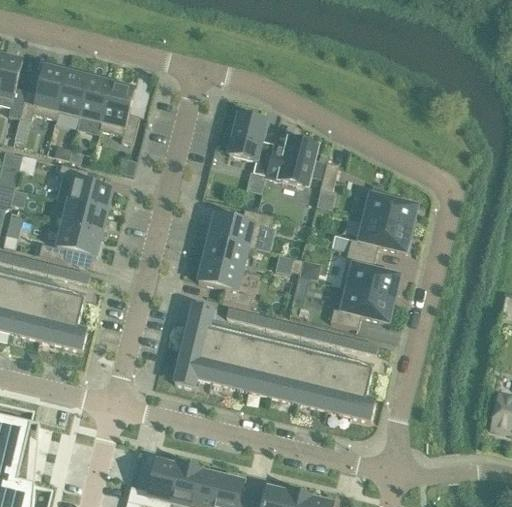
[(0,103),(11,106),(9,115),(20,118),(27,90),(16,88),(23,61),(0,55),(0,103)]
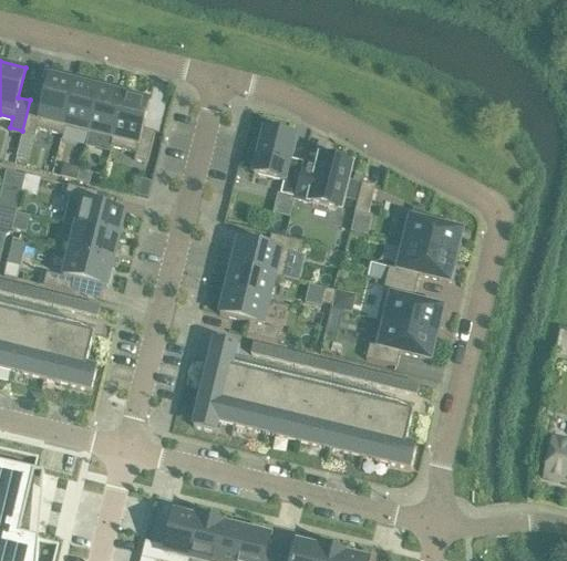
[(63,131),(64,123),(75,80),(50,73),(42,103),(30,100),(22,131),(34,134),(37,124),(63,131)]
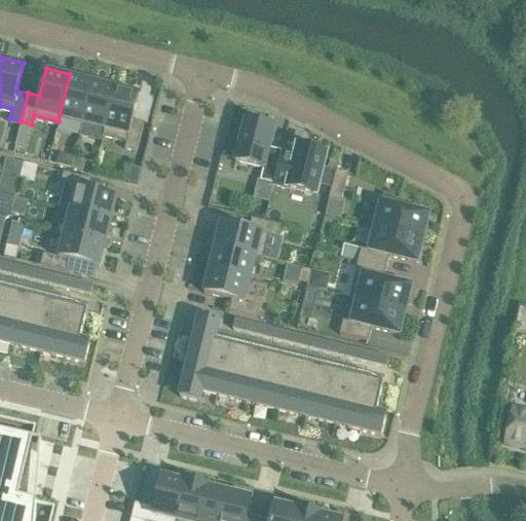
[(70,74),(60,114),(82,120),(92,79),(70,74)]
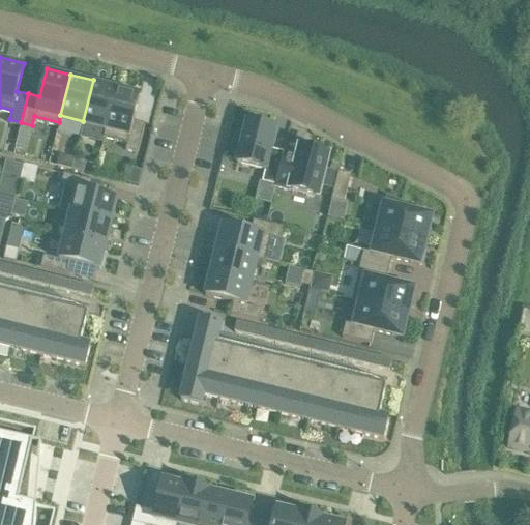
[(83,121),(105,126),(115,86),(93,80),(83,121)]
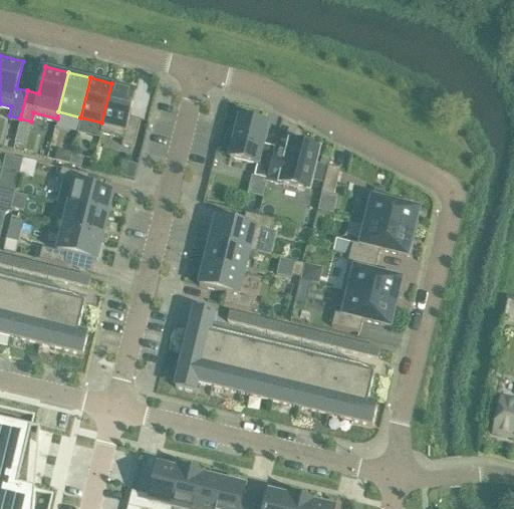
[(123,136),(122,142),(134,144),(141,116),(130,113),(136,89),(111,83),(101,122),(100,130),(123,136)]
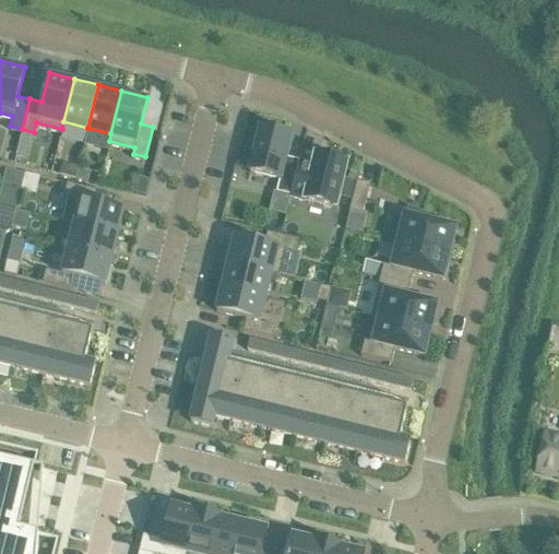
[(276,188),(290,191),(297,165),(284,162),(292,132),(261,126),(250,168),(280,176),(276,188)]
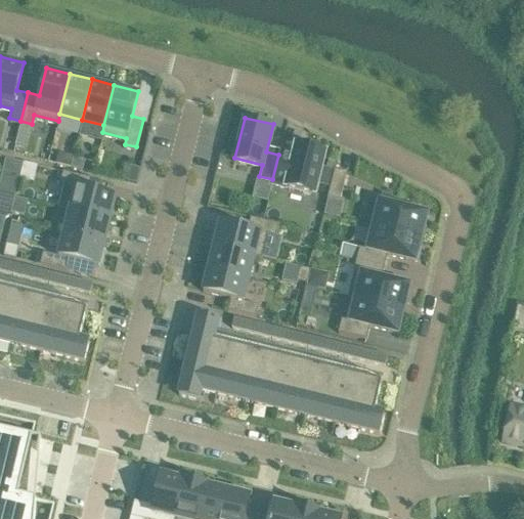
[(272,179),(272,181),(315,191),(318,179),(331,182),(335,166),(322,163),(325,149),(323,148),(324,145),(310,141),(309,145),(296,142),(293,154),(279,150),(278,155),(272,179)]
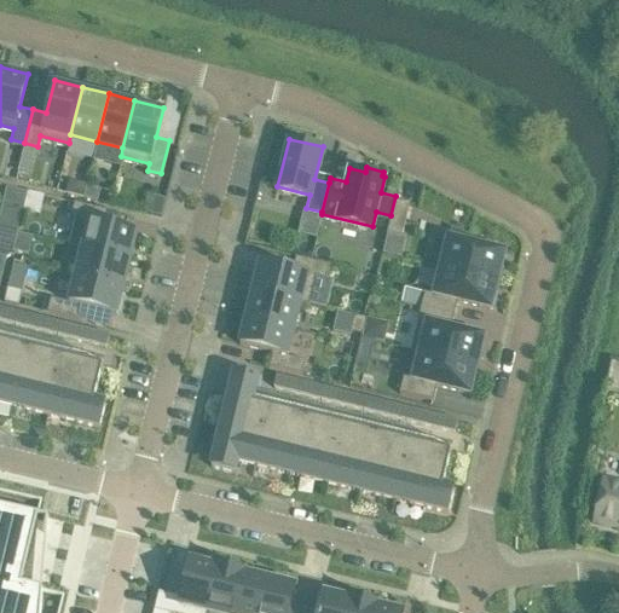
[(70,177),(67,189),(82,192),(85,180),(70,177)]
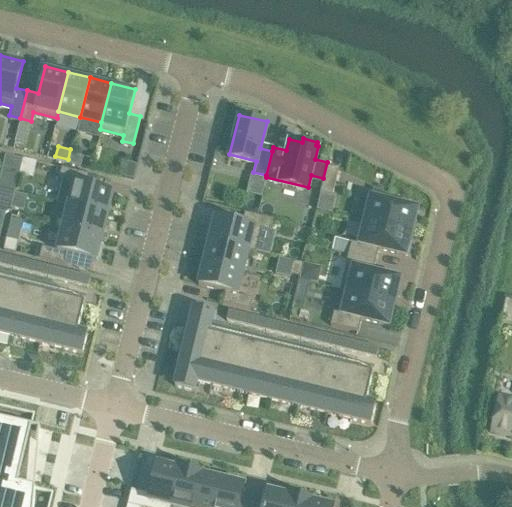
[(70,149),(68,159),(81,162),(83,152),(70,149)]
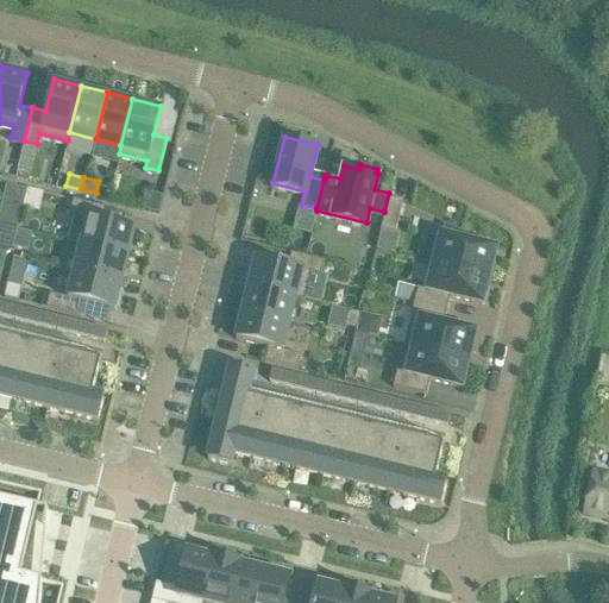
[(23,198),(26,183),(6,178),(2,192),(23,198)]
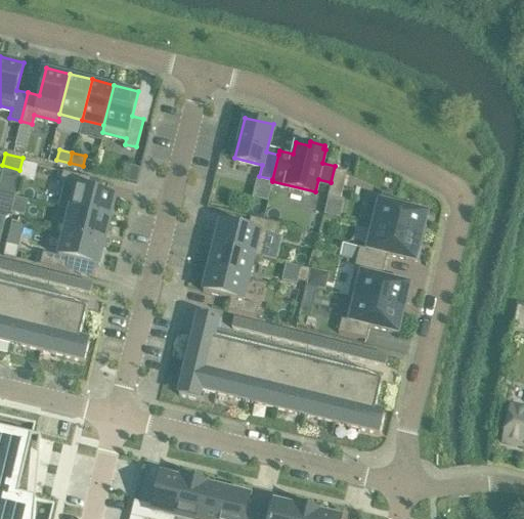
[(346,168),(335,166),(331,182),(328,193),(340,197),(346,168)]
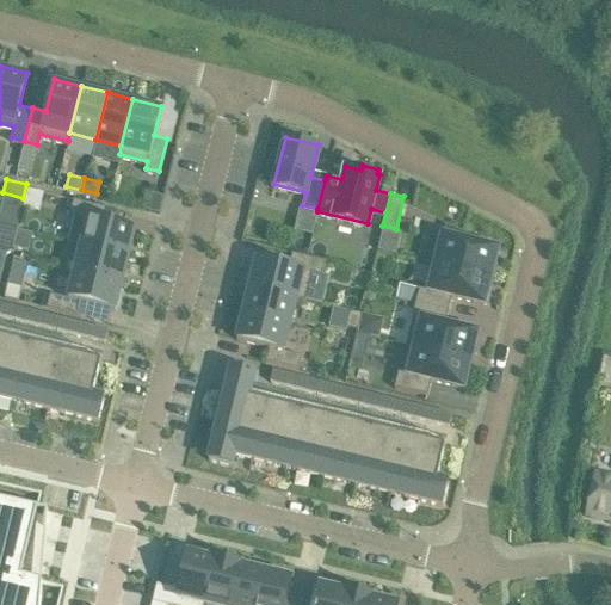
[(106,204),(73,196),(71,209),(88,214),(81,241),(128,252),(135,226),(103,217),(106,204)]
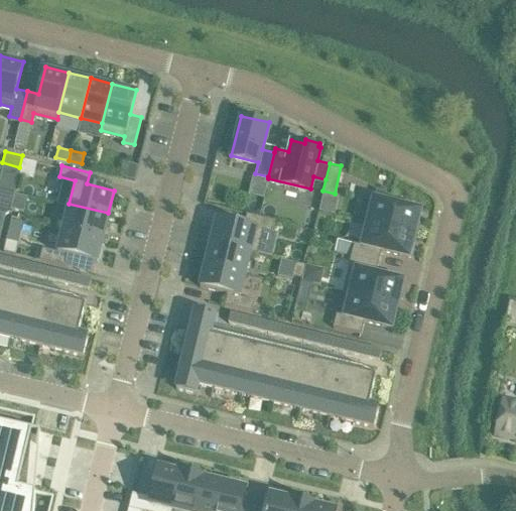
[(405,200),(377,186),(375,196),(373,196),(368,220),(414,231),(420,208),(404,204),(405,200)]
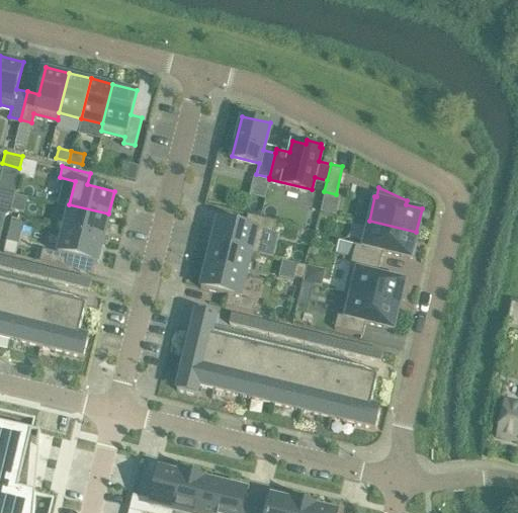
[(14,191),(2,188),(0,195),(0,210),(5,212),(10,209),(11,205),(14,191)]
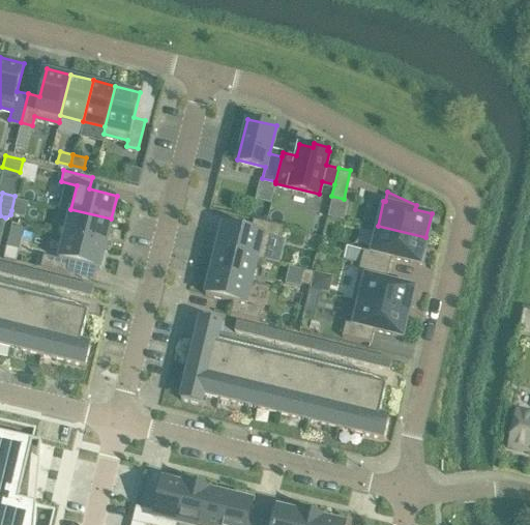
[(15,196),(11,210),(21,213),(25,199),(15,196)]
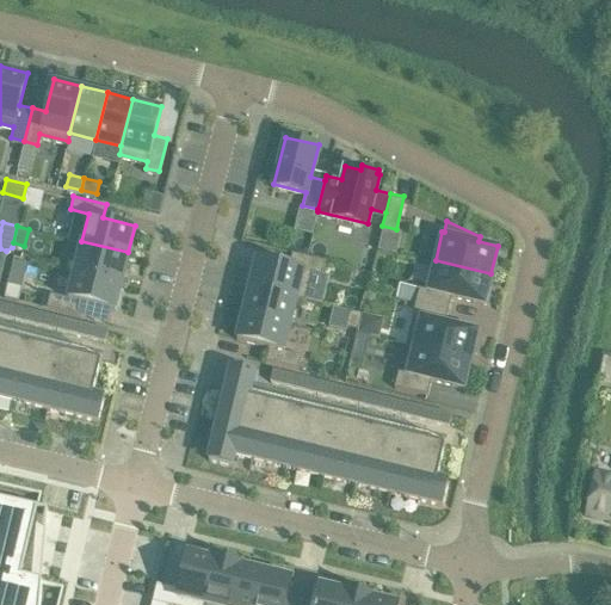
[(382,226),(377,245),(395,249),(400,230),(396,229),(382,226)]
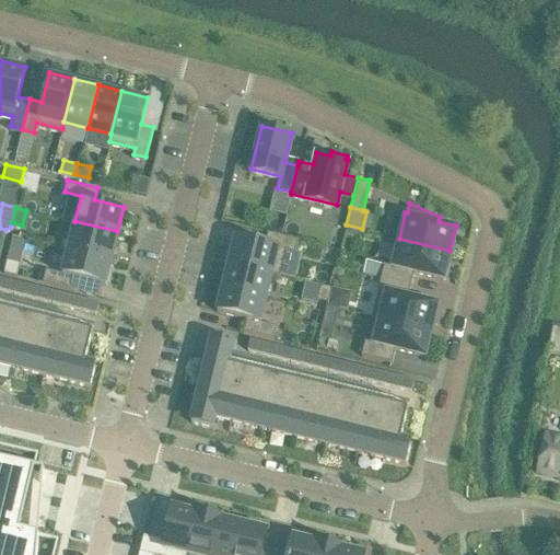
[(117,231),(74,221),(69,245),(112,256),(117,231)]
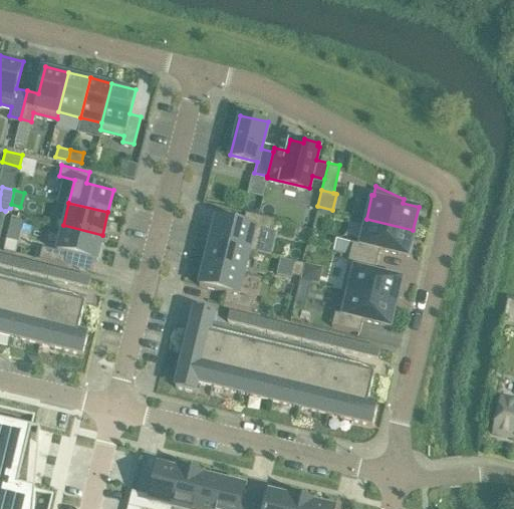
[(243,221),(216,214),(210,237),(257,249),(262,226),(270,228),(273,217),(246,210),(243,221)]
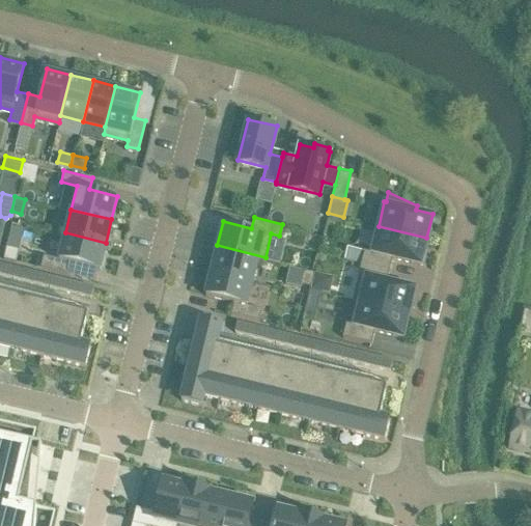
[(423,263),(426,247),(424,247),(426,238),(379,226),(372,249),(346,243),(343,255),(361,259),(390,267),(392,254),(423,263)]
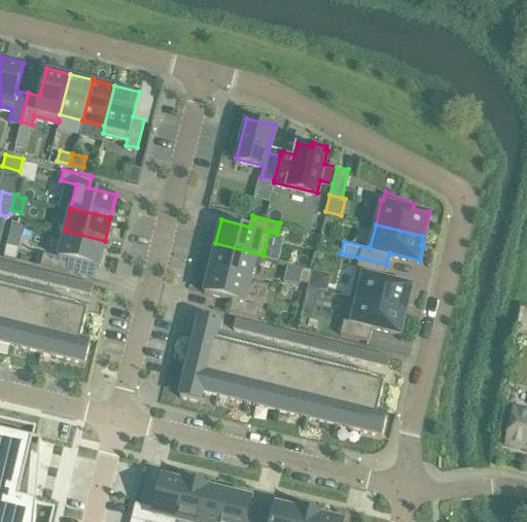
[(59,254),(43,250),(40,263),(68,269),(71,257),(99,265),(105,241),(65,231),(59,254)]
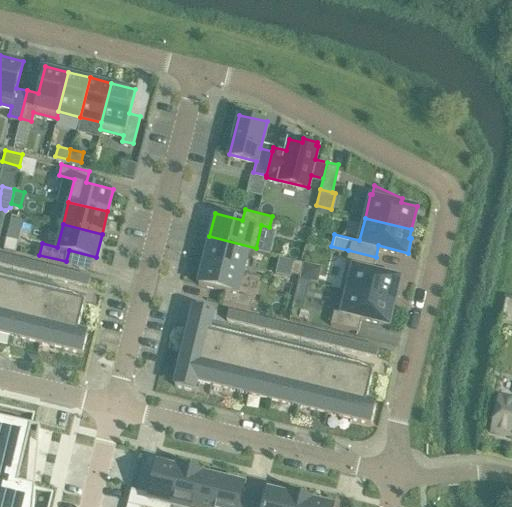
[(18,238),(6,235),(3,246),(15,249),(18,238)]
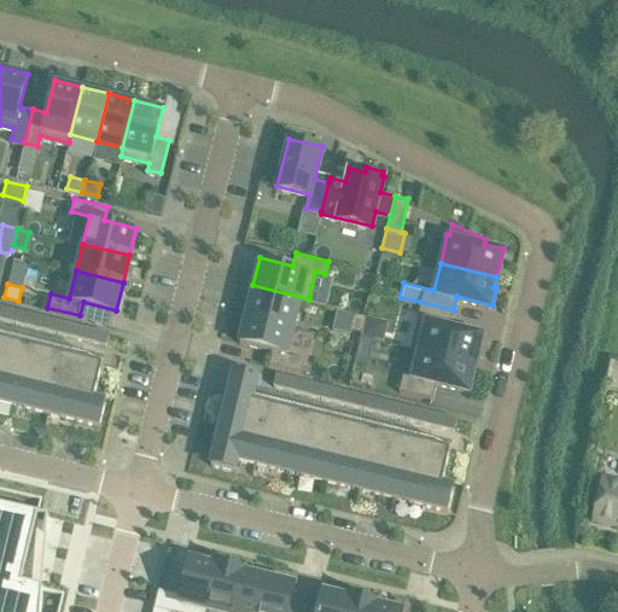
[(309,299),(252,285),(246,313),(293,325),(301,298),(309,301),(309,299)]
